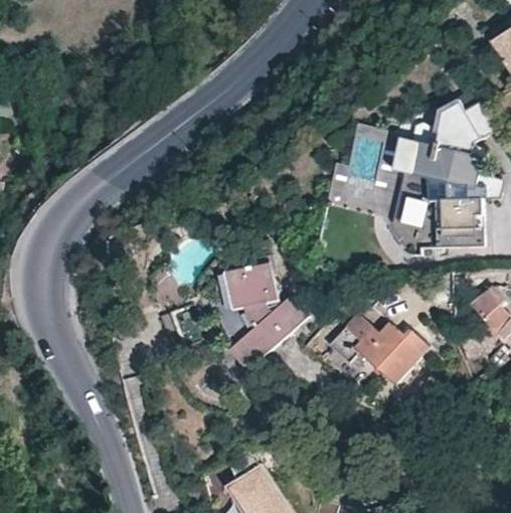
[(510,29),(494,40),(510,68),(510,29)]
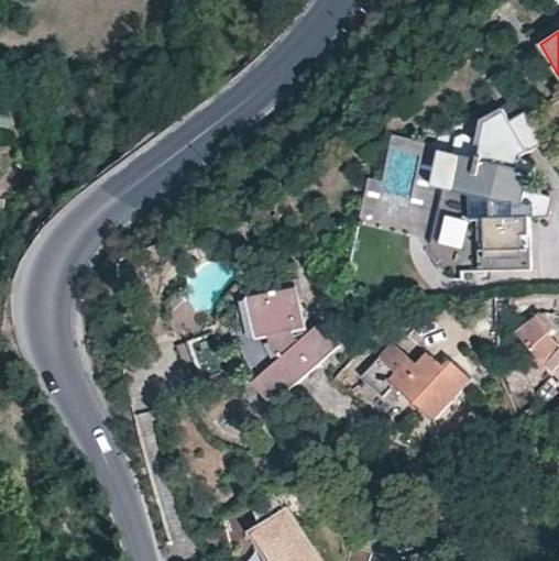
[(484,120),(479,142),(510,150),(538,133),(519,100),(484,120)]
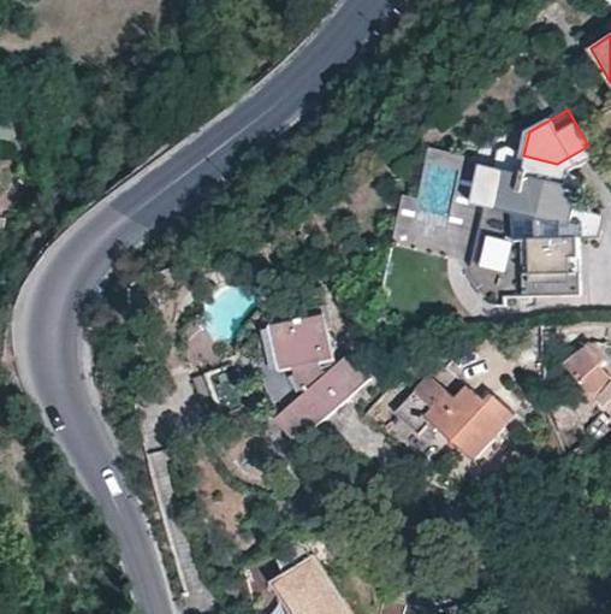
[(457,167),(460,157),(426,149),(425,160),(457,167)]
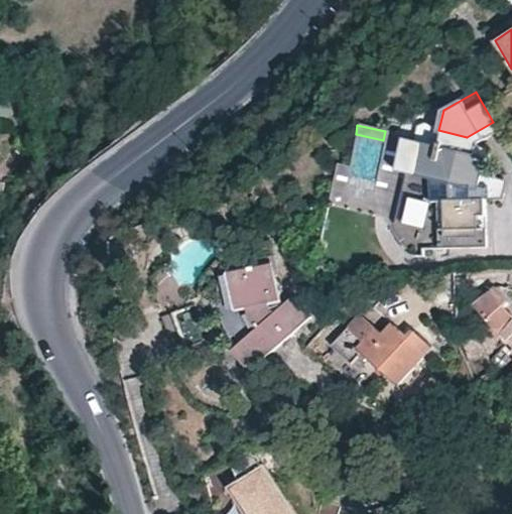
[(464,152),(467,137),(438,130),(434,145),(464,152)]
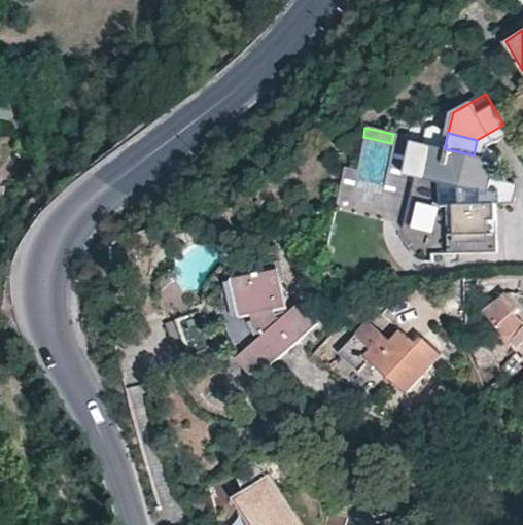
[(445,252),(493,251),(492,203),(483,203),(489,178),(490,177),(493,160),(474,155),(444,148),(418,143),(410,179),(396,231),(412,253),(445,252)]
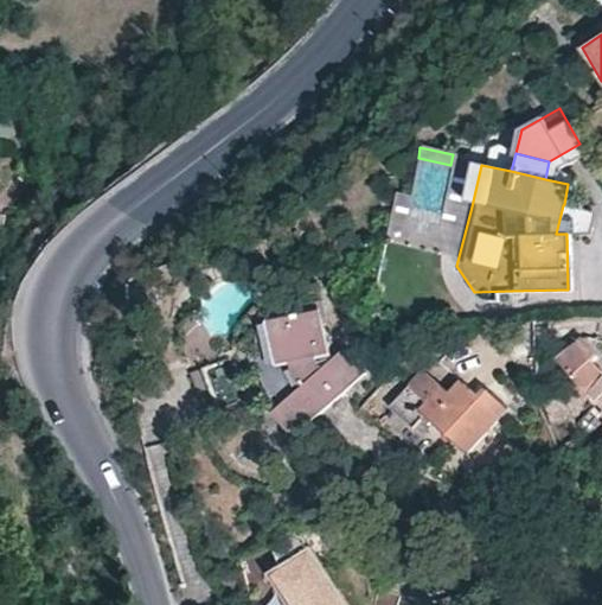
[(409,195),(392,190),(383,227),(401,230),(404,218),(409,195)]
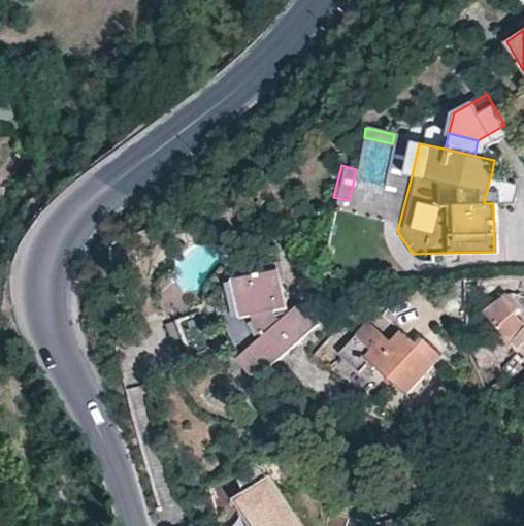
[(484,203),(493,203),(511,202),(515,184),(491,177),(490,178),(484,203)]
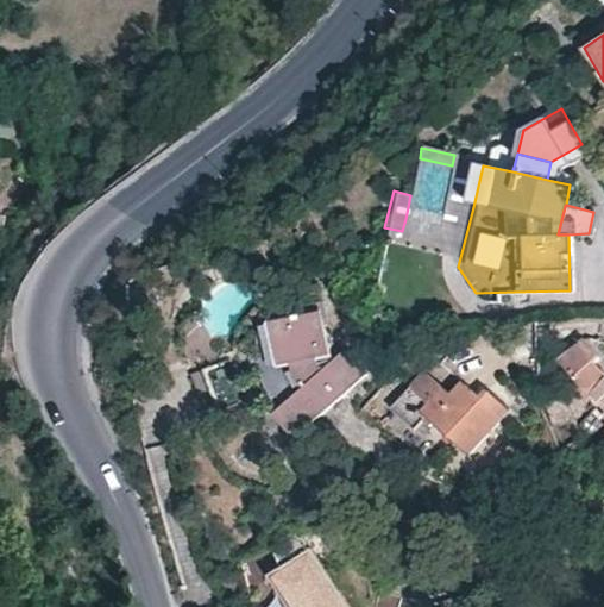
[(340,351),(318,371),(310,357),(325,354),(318,320),(291,326),(289,315),(265,321),(275,365),(287,363),(289,370),(293,379),(300,388),(281,406),(276,410),(272,414),(293,437),(360,373),(340,351)]
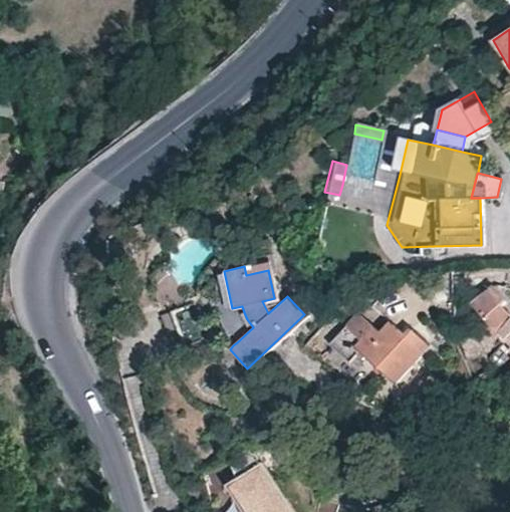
[(509,318),(509,317),(498,305),(502,301),(488,286),(469,302),(477,311),(485,319),(495,330),(505,334),(507,335),(509,338),(509,346),(508,348),(509,349),(509,318)]
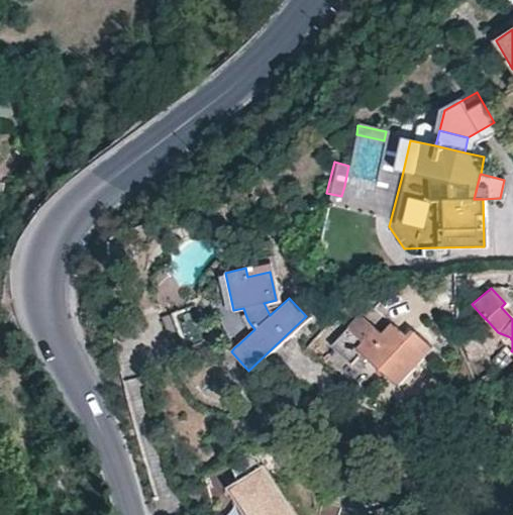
[(193,303),(159,316),(177,364),(211,349),(193,303)]
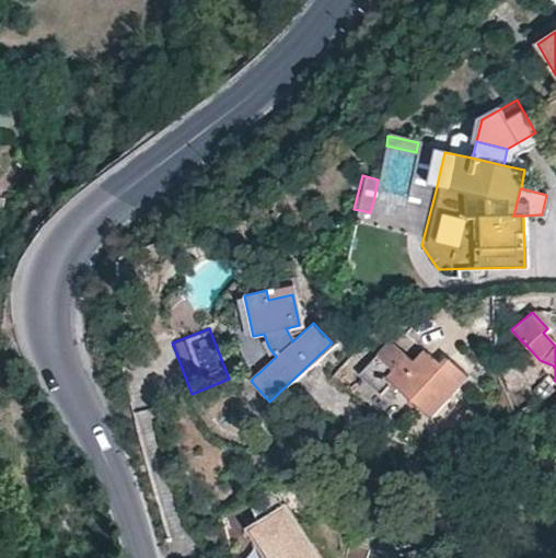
[(511,329),(504,336),(512,346),(520,339),(511,329)]
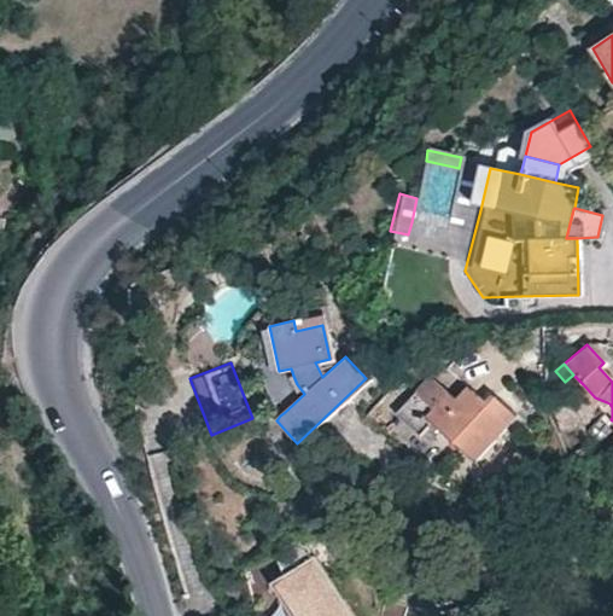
[(304,394),(297,384),(293,376),(291,368),(279,371),(264,375),(272,394),(276,401),(281,408),(285,412),(304,394)]
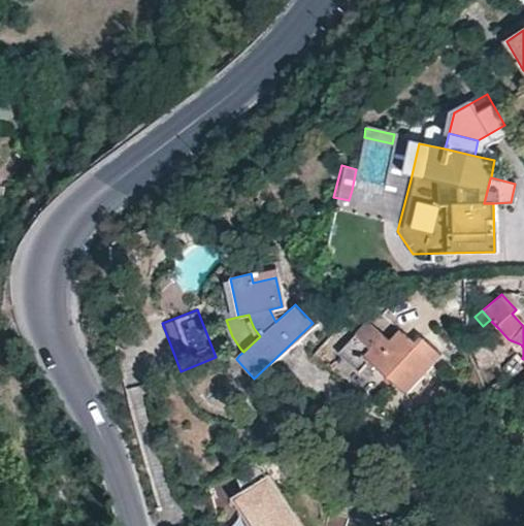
[(438,354),(420,337),(415,346),(399,332),(389,342),(365,321),(337,352),(356,368),(365,359),(373,366),(402,392),(438,354)]
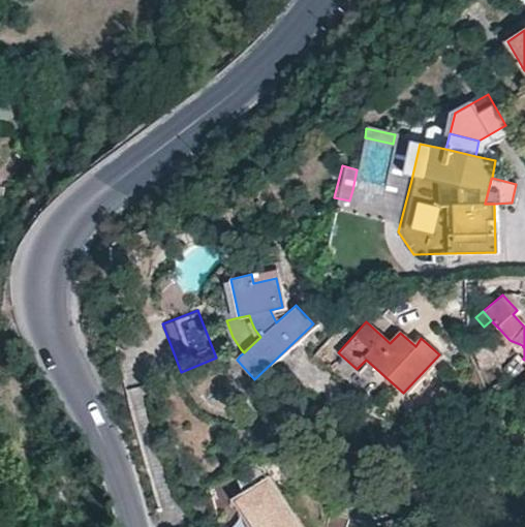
[(477,368),(497,359),(501,352),(510,358),(520,344),(510,340),(499,329),(488,339),(469,348),(477,368)]
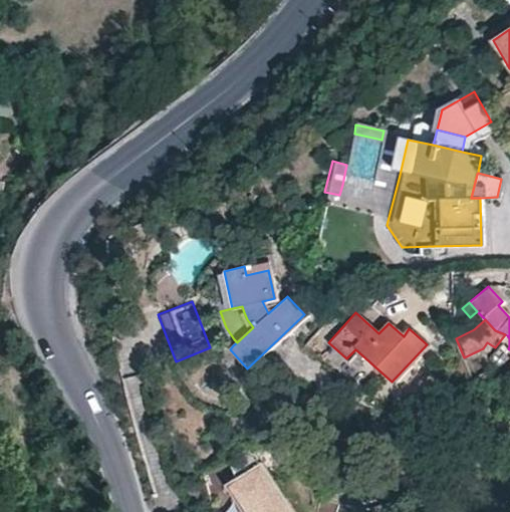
[(363,356),(355,349),(346,358),(354,365),(363,356)]
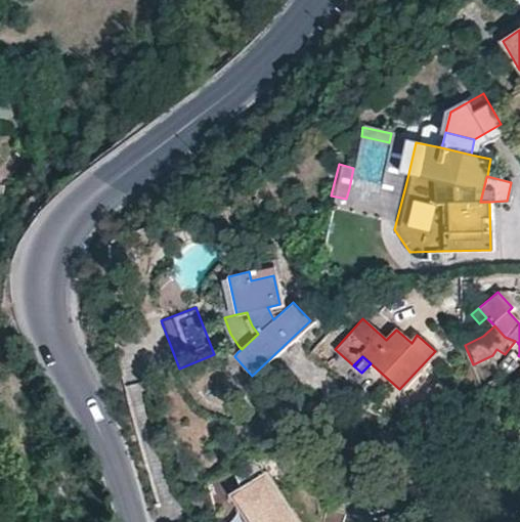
[(299,521),(266,471),(229,495),(247,521),(299,521)]
